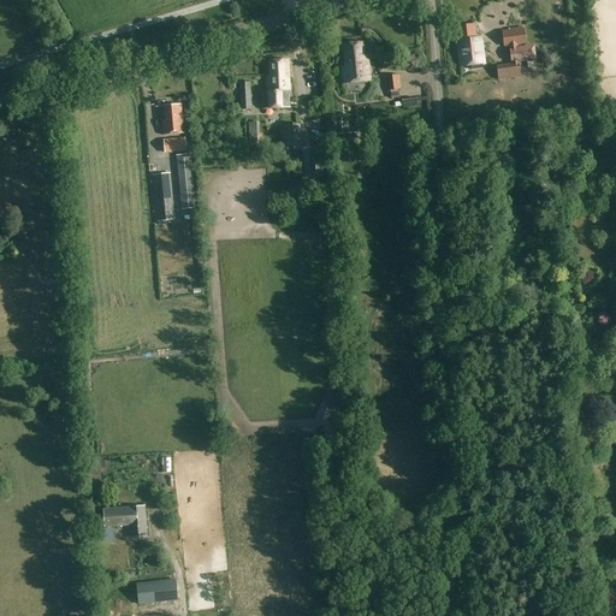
[(461,66),(485,64),(481,37),(475,39),(474,24),(458,27),(461,47),(458,48),(461,66)]
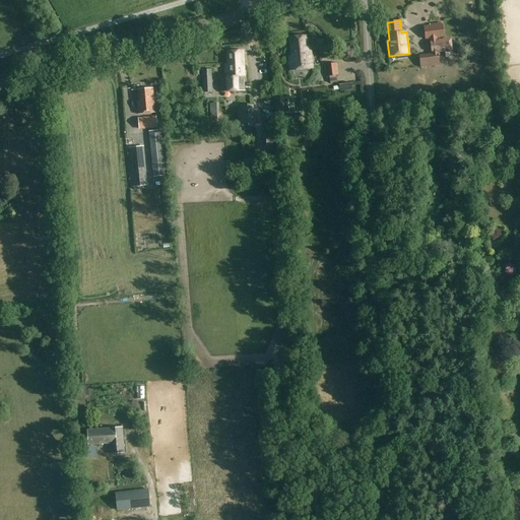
[(429,40),(431,54),(419,55),(420,68),(440,65),(439,55),(440,55),(439,52),(452,50),(451,38),(438,40),(438,38),(444,37),(442,23),(424,26),(425,40),(429,40)]
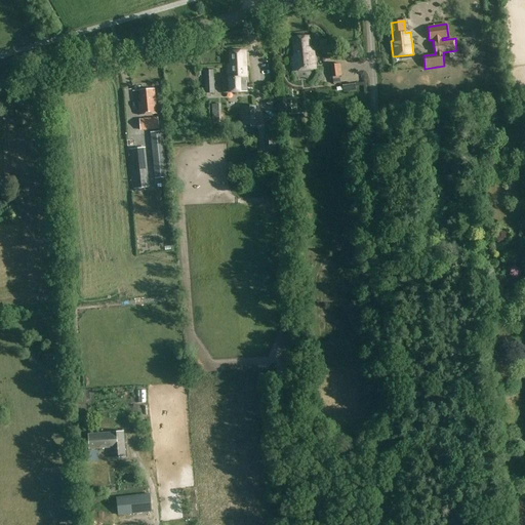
[(293,71),(315,69),(313,46),(310,47),(309,36),(292,37),(294,56),(291,56),(293,71)]
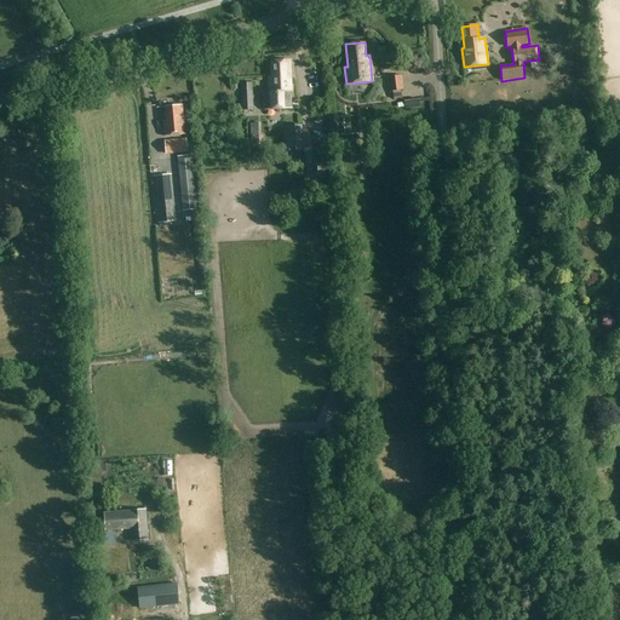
[(263,109),(292,108),(290,61),(271,62),(273,76),(269,76),(269,92),(263,92),(263,109)]
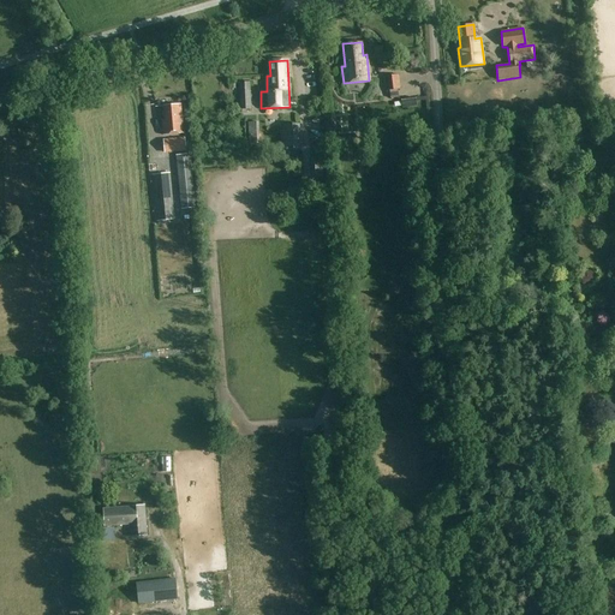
[(400,89),(399,75),(383,76),(384,91),(388,91),(389,99),(399,97),(398,90),(400,89)]
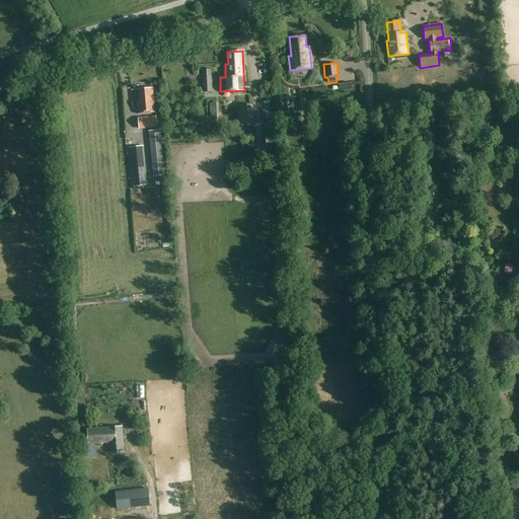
[(211,69),(202,70),(203,92),(212,91),(211,69)]
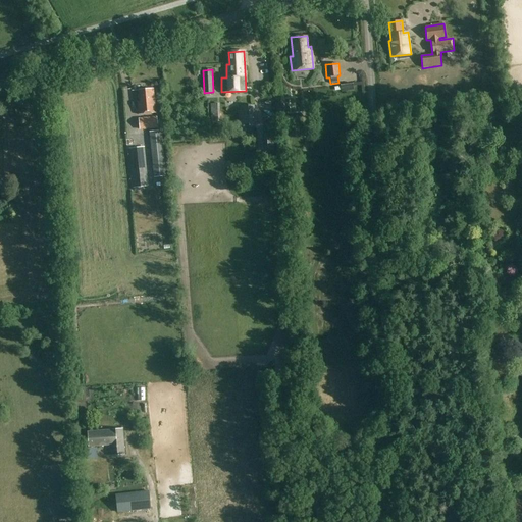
[(139,114),(156,113),(155,101),(154,101),(153,89),(139,90),(141,107),(138,108),(139,114)]
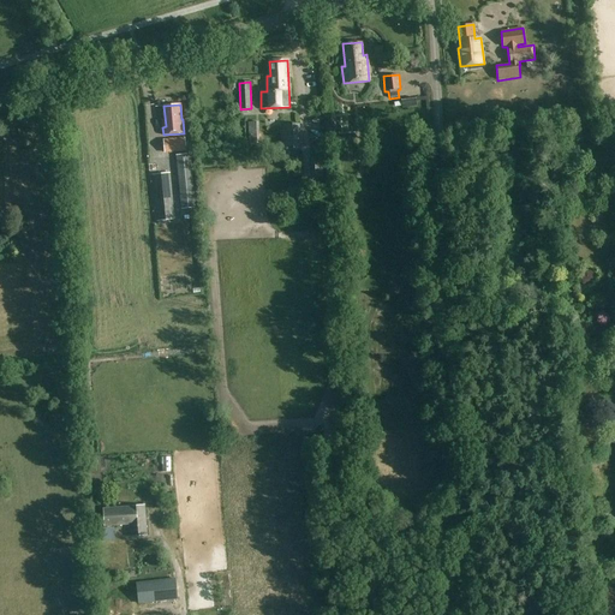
[(248,123),(249,144),(260,144),(258,123),(248,123)]
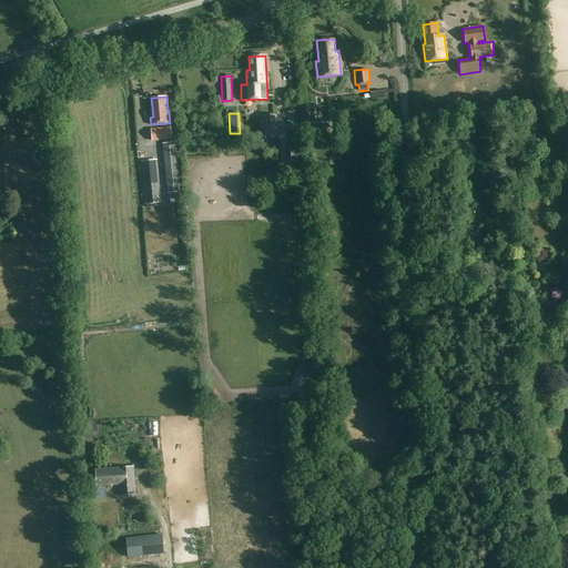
[(261,115),(262,144),(276,143),(276,135),(277,134),(276,114),(261,115)]
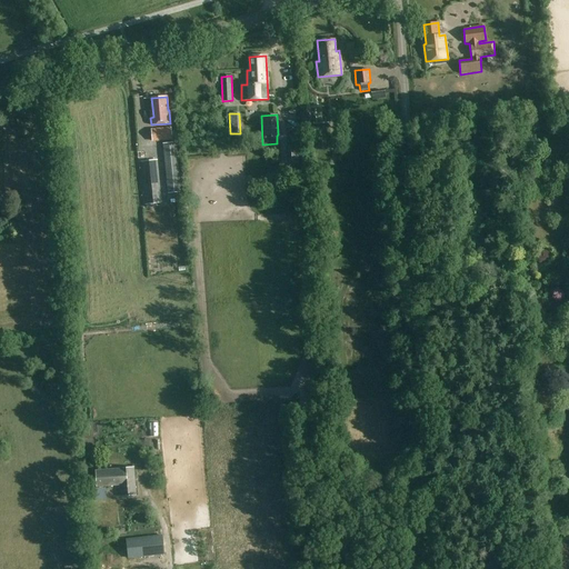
[(170,128),(151,129),(152,141),(171,139),(170,128)]
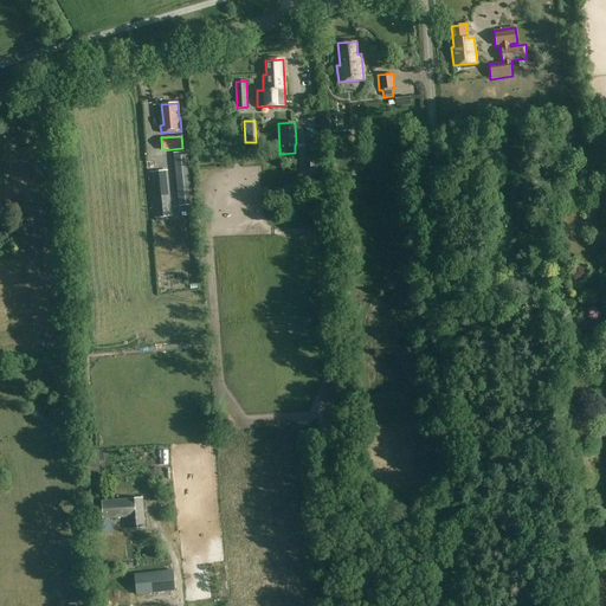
[(179,206),(193,204),(188,152),(172,153),(179,206)]
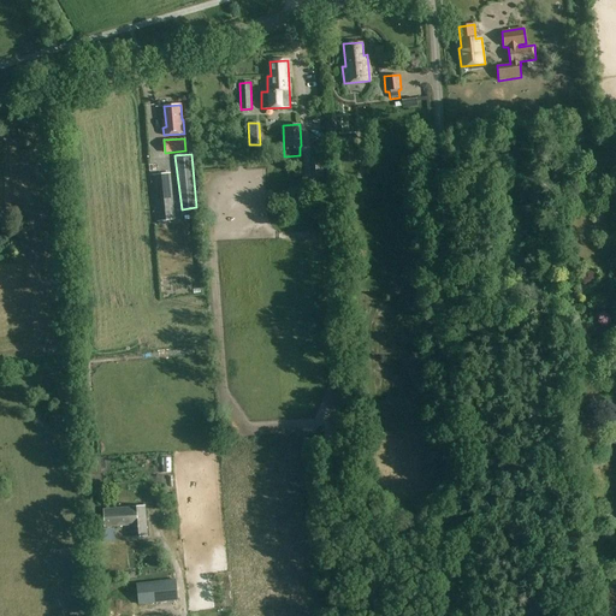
[(157,221),(164,221),(176,220),(171,172),(152,175),(157,221)]
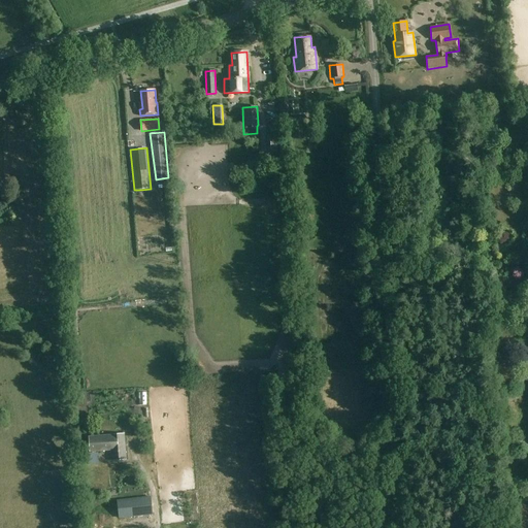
[(105,451),(104,446),(110,444),(111,460),(126,459),(124,434),(89,436),(90,451),(80,451),(81,464),(91,464),(90,452),(105,451)]
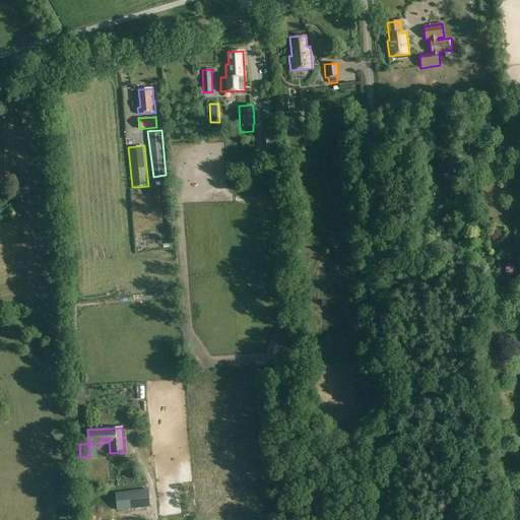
[(300,442),(309,442),(309,433),(299,434),(300,442)]
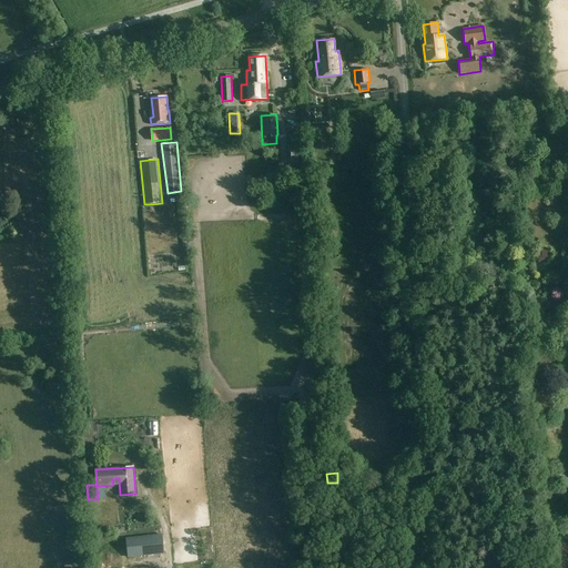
[(128,557),(164,553),(162,535),(125,538),(128,557)]
